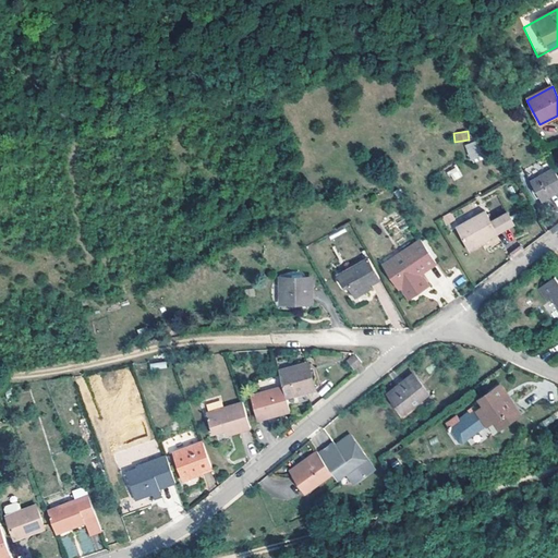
[(471,164),(484,158),(476,141),(464,145),(471,164)]
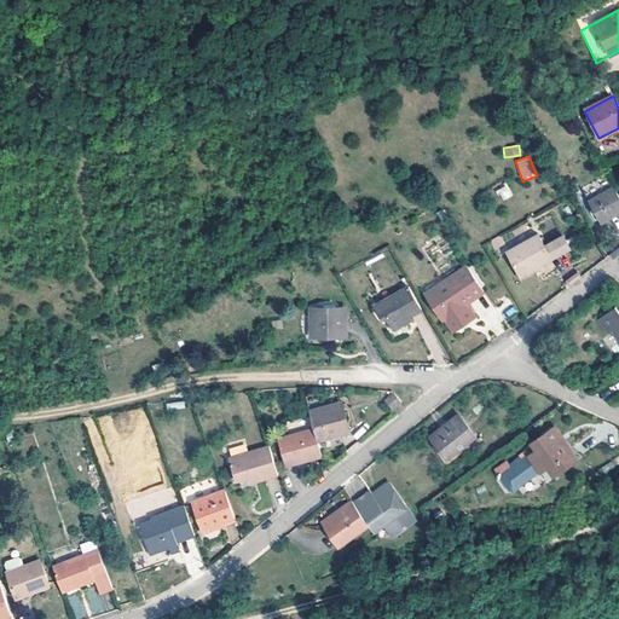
[(496,189),(502,201),(513,196),(507,184),(496,189)]
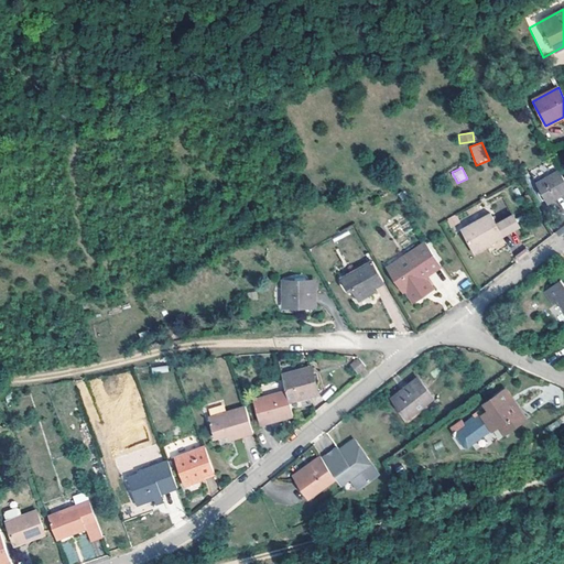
[(563,180),(560,172),(535,186),(546,206),(563,197),(563,198),(563,180)]
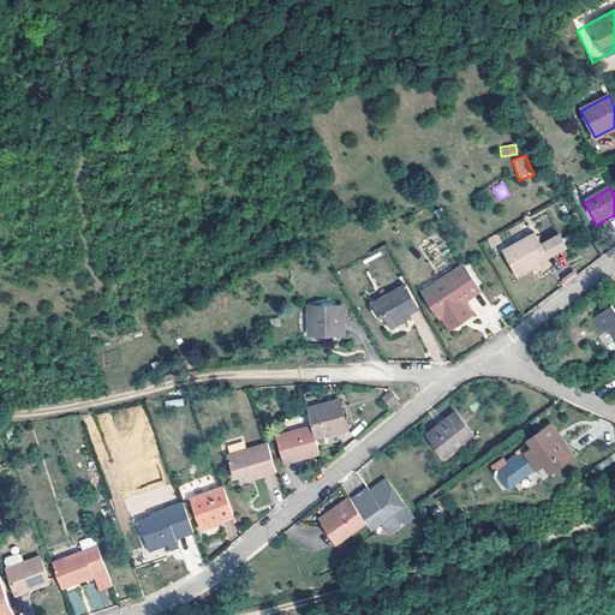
[(539,244),(532,232),(502,250),(515,274),(547,257),(539,244)]
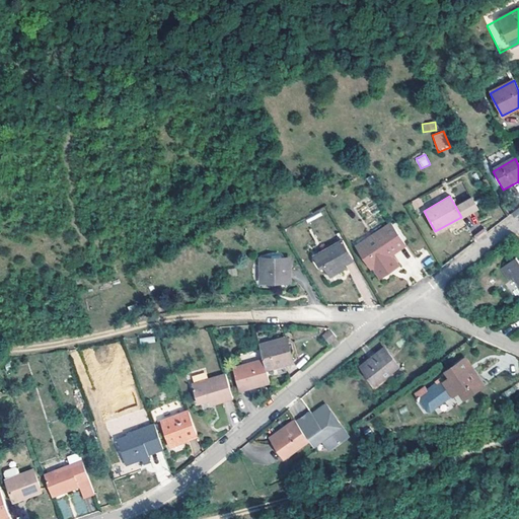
[(420,204),(417,198),(410,202),(414,209),(420,204)]
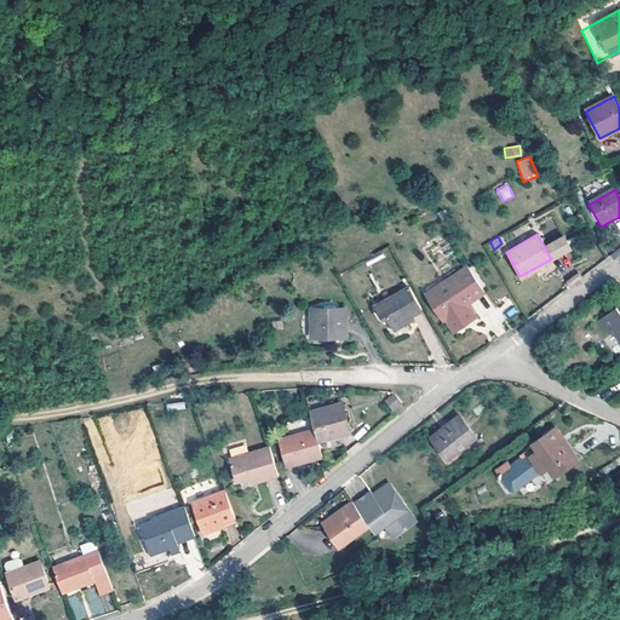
[(569,248),(562,236),(544,246),(551,259),(569,248)]
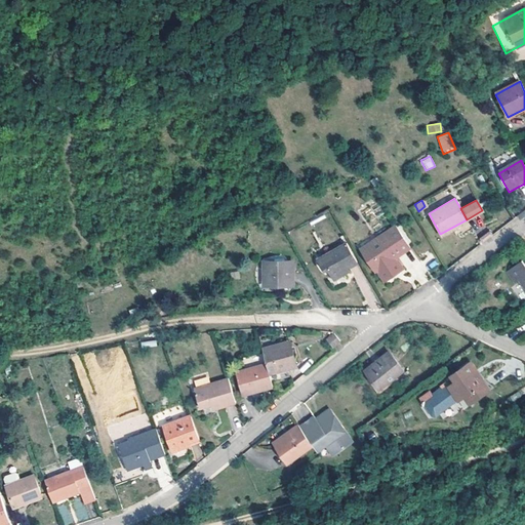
[(399,231),(397,225),(372,241),(375,245),(364,252),(375,270),(377,269),(384,279),(396,272),(389,261),(396,256),(410,247),(399,231)]
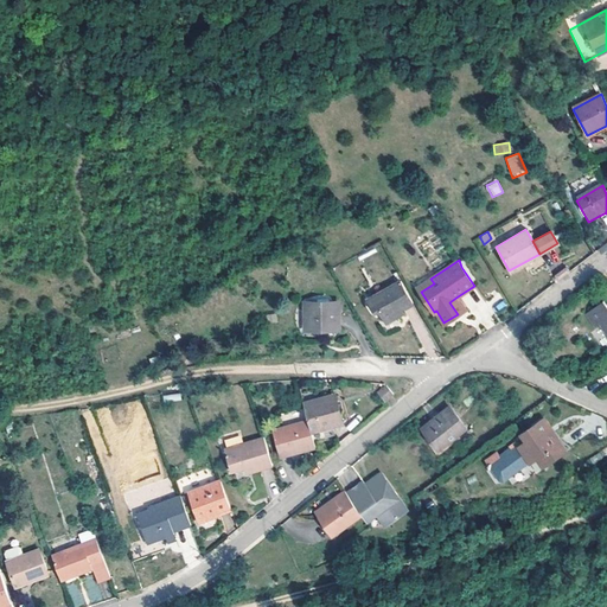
[(401,279),(378,292),(369,298),(376,310),(379,308),(387,319),(393,315),(398,312),(396,308),(400,306),(413,299),(401,279)]
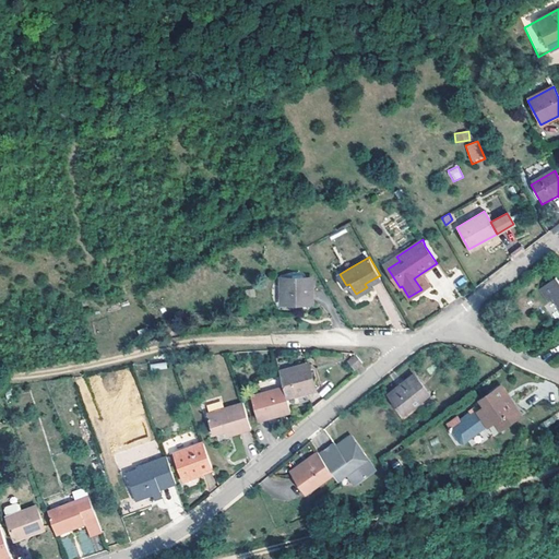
[(400,261),(396,257),(384,264),(388,269),(400,261)]
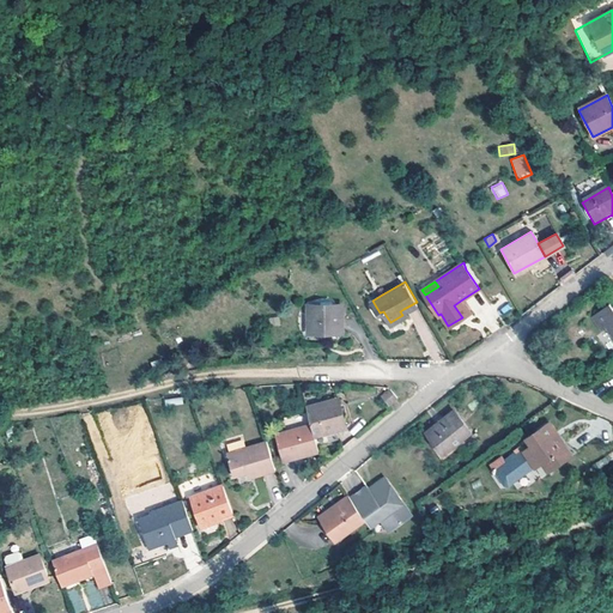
[(469,311),(462,299),(454,305),(462,317),(469,311)]
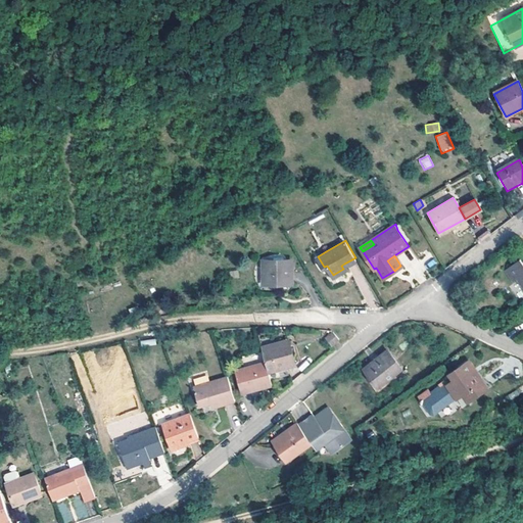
[(522,265),(519,259),(505,270),(513,282),(518,279),(522,286),(522,265)]
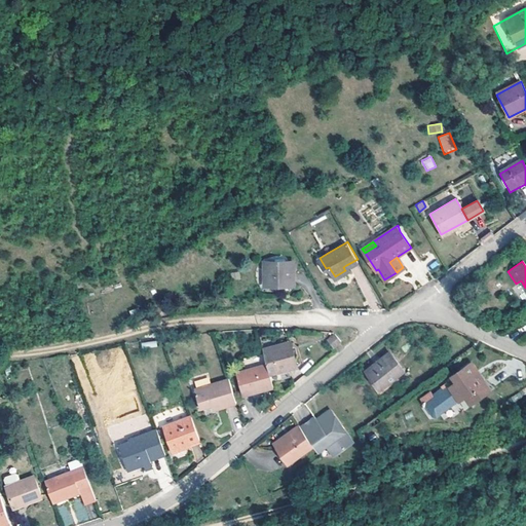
[(293,286),(293,262),(264,262),(264,286),(293,286)]
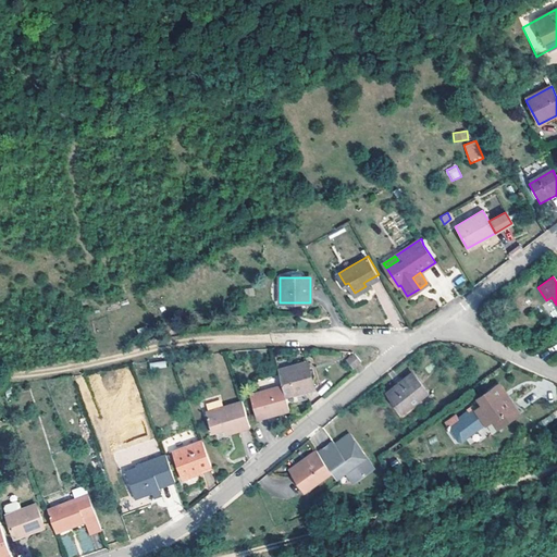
[(360,361),(354,354),(346,360),(353,368),(360,361)]
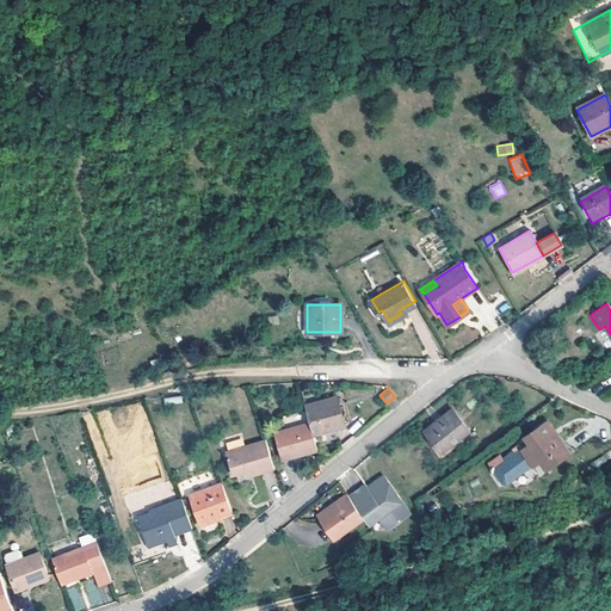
[(310,425),(313,438),(334,432),(345,430),(338,403),(318,409),(316,406),(306,409),(310,425)]
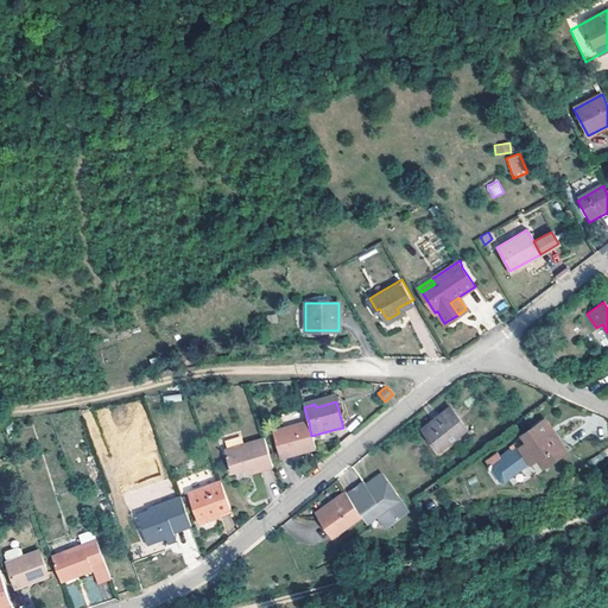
[(468,428),(451,407),(424,430),(430,437),(426,441),(429,442),(439,456),(461,438),(458,435),(468,428)]
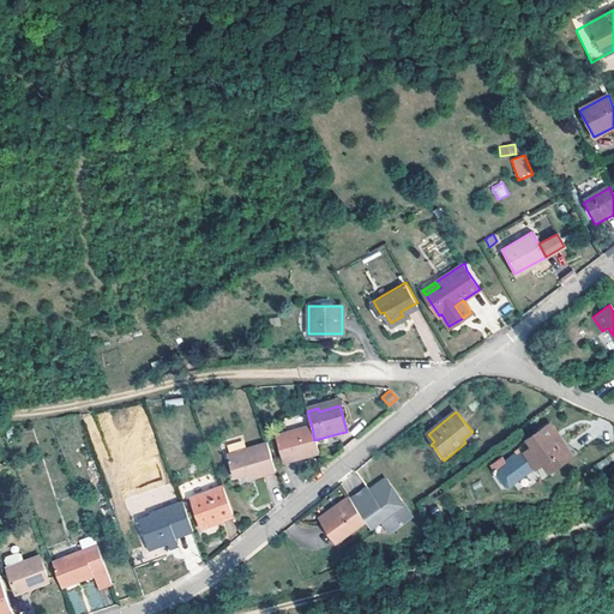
[(559,433),(552,423),(529,439),(533,446),(527,451),(537,467),(543,462),(552,471),(578,452),(569,445),(566,446),(560,438),(558,440),(554,437),(557,434),(559,433)]
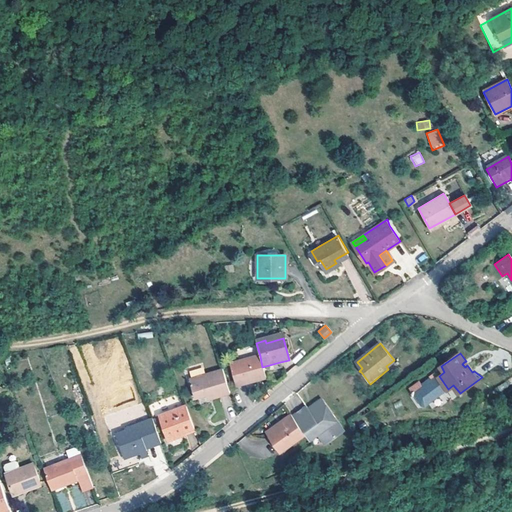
[(262,367),(260,356),(229,365),(234,387),(254,382),(253,379),(265,376),(264,374),(262,367)]
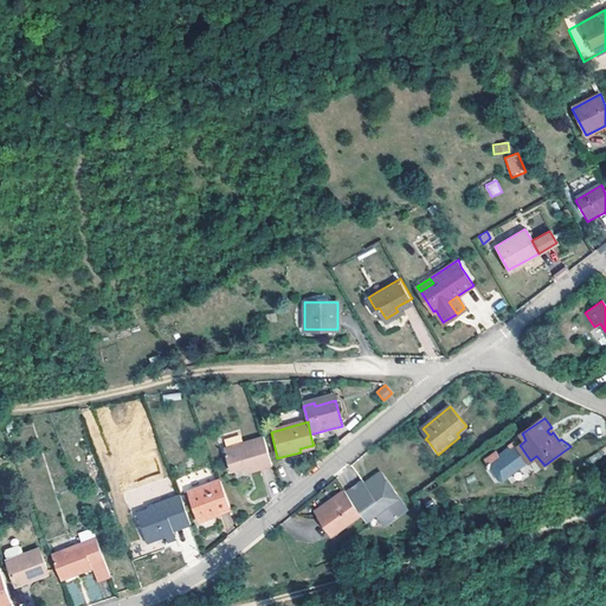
[(333,437),(331,429),(310,434),(313,443),(333,437)]
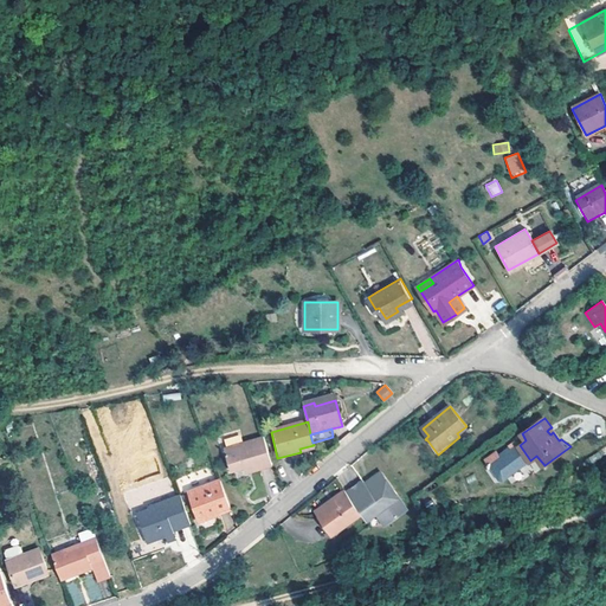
[(271,465),(263,437),(223,447),(229,470),(250,464),(251,470),(271,465)]
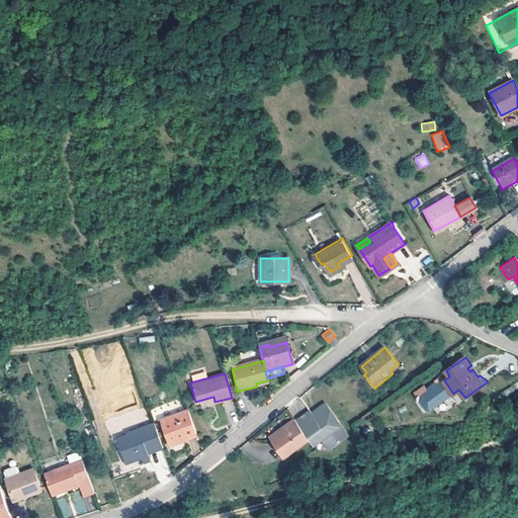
[(314,415),(330,438),(343,428),(326,404),(318,410),(320,412),(314,415)]
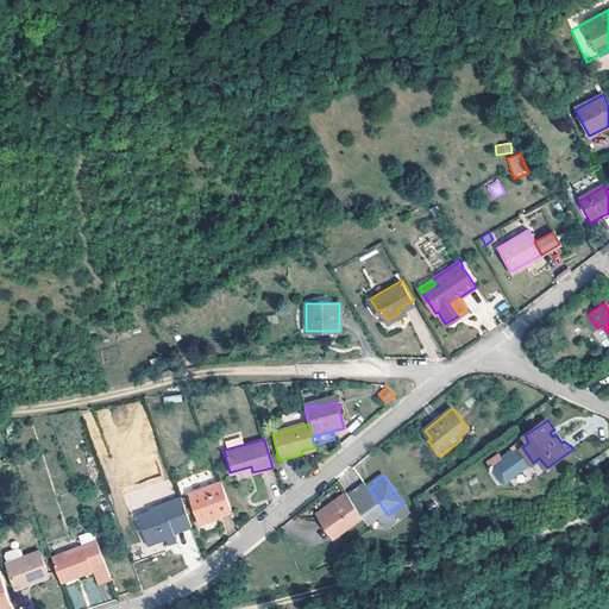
[(230,509),(219,482),(188,494),(198,523),(207,520),(207,516),(230,509)]
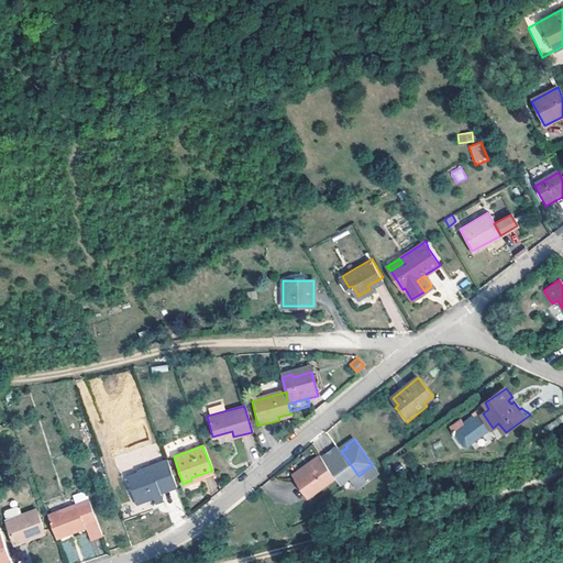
[(322,457),(335,477),(341,484),(350,478),(352,481),(359,476),(341,451),(340,450),(338,446),(322,457)]
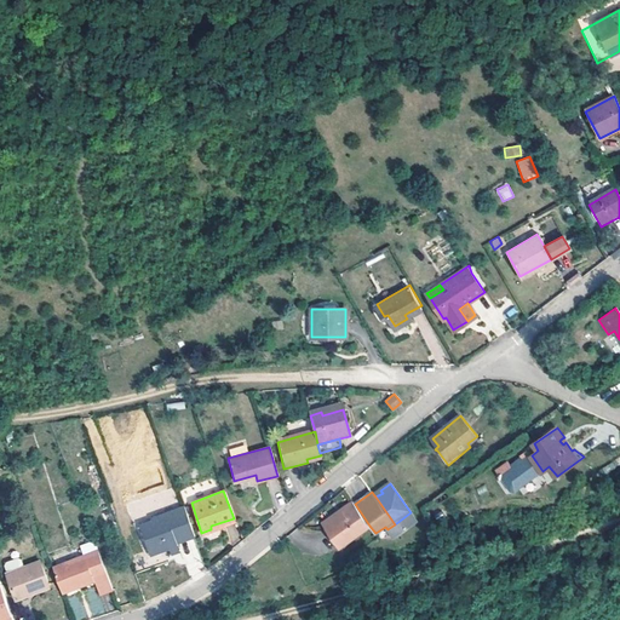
[(340,545),(369,526),(355,504),(352,501),(344,507),(346,511),(326,524),(340,545)]
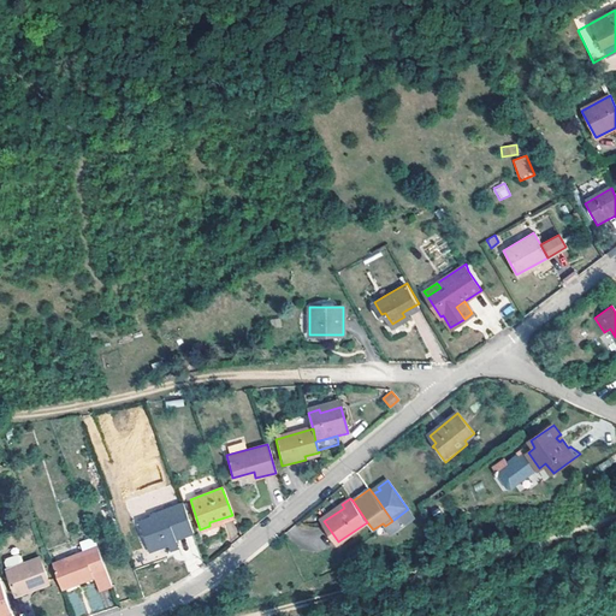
[(148,551),(173,542),(176,540),(175,538),(191,532),(181,503),(161,510),(149,514),(150,516),(137,521),(148,551)]
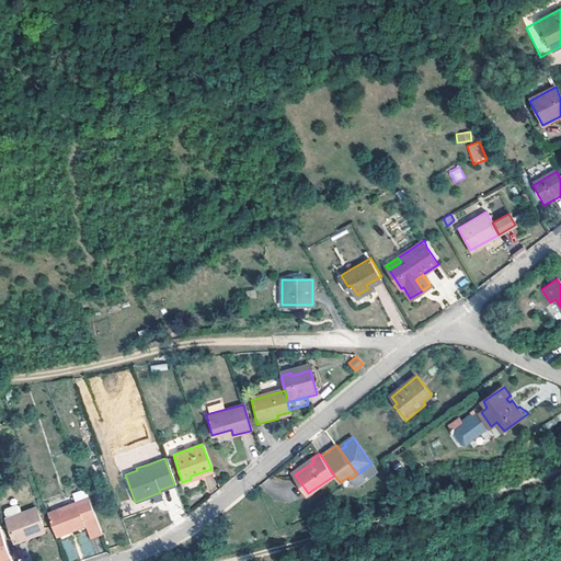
[(313,462),(311,459),(293,471),(295,474),(313,462)]
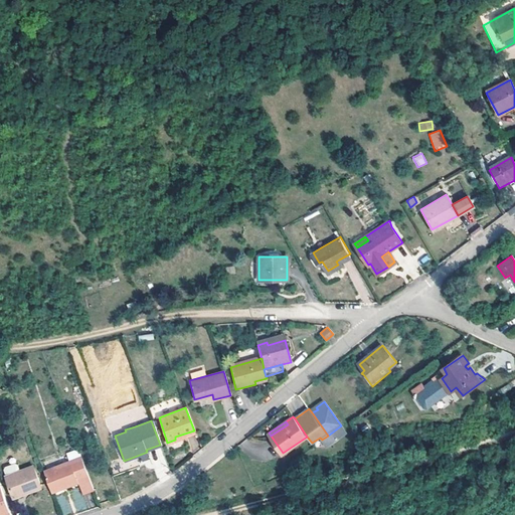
[(328,436),(322,440),(323,442),(332,443),(346,434),(341,425),(328,436)]
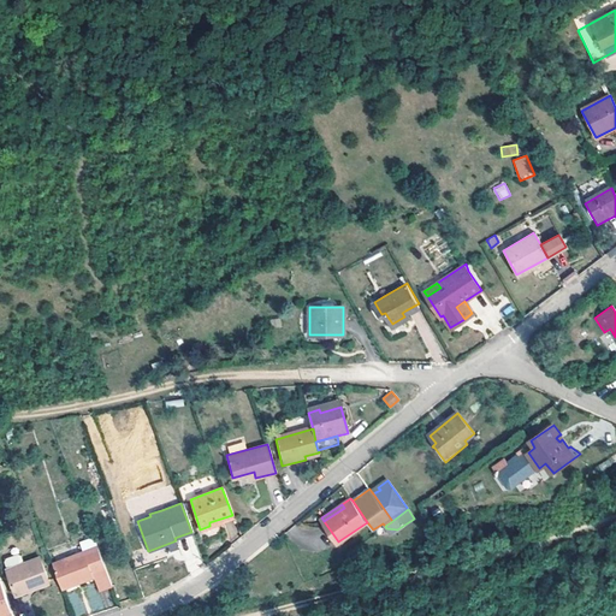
[(106,572),(98,551),(72,560),(53,567),(61,591),(75,586),(75,584),(106,572)]
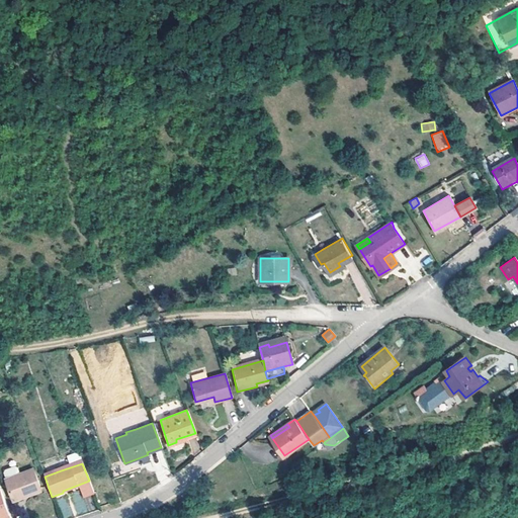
[(33,470),(23,473),(20,475),(18,468),(16,466),(6,469),(5,470),(5,472),(7,480),(6,480),(13,501),(30,495),(41,491),(33,470)]
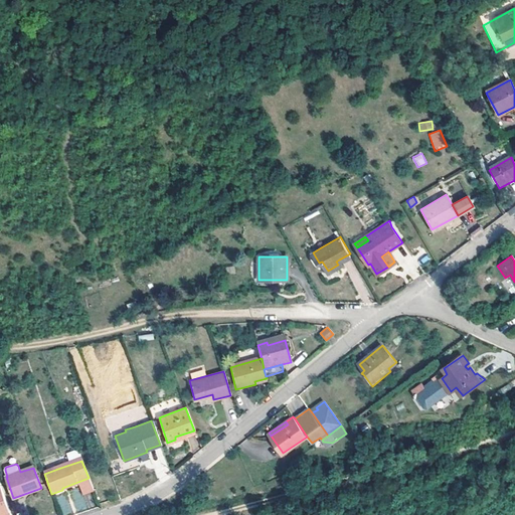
[(94,491),(89,478),(62,488),(62,490),(78,485),(82,495),(94,491)]
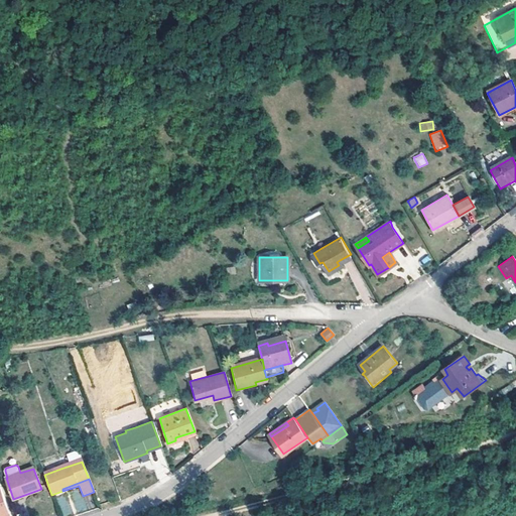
[(0,515),(9,515),(0,487),(0,515)]
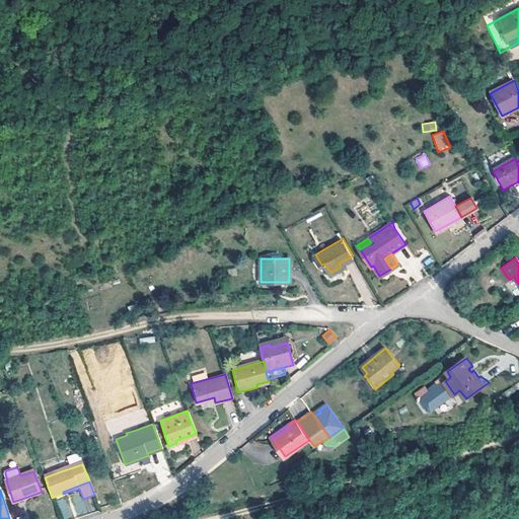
[(65,518),(72,514),(65,499),(57,502),(65,518)]
